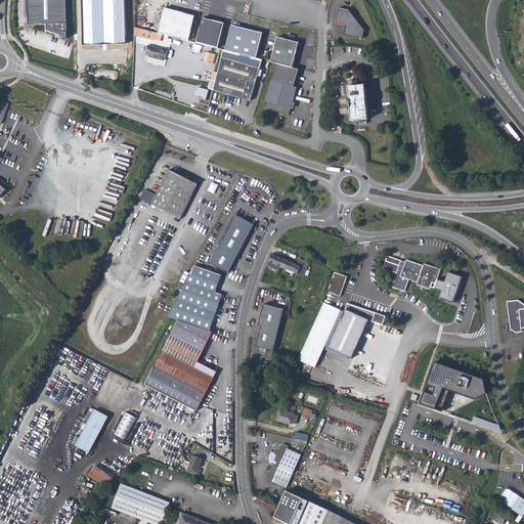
[(30,0),(31,25),(47,25),(47,31),(68,38),(67,0),(30,0)]
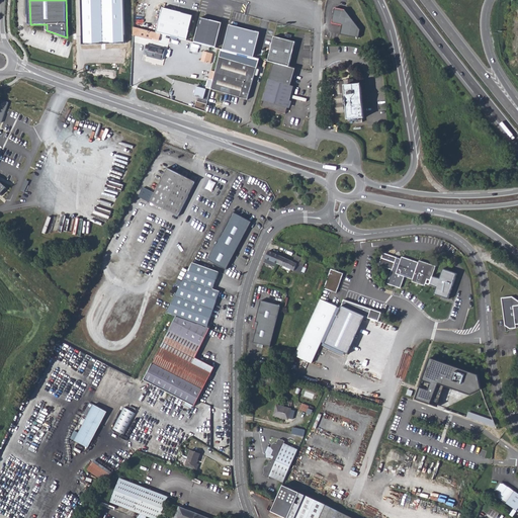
[(122,0),(80,0),(81,44),(123,42),(122,0)]
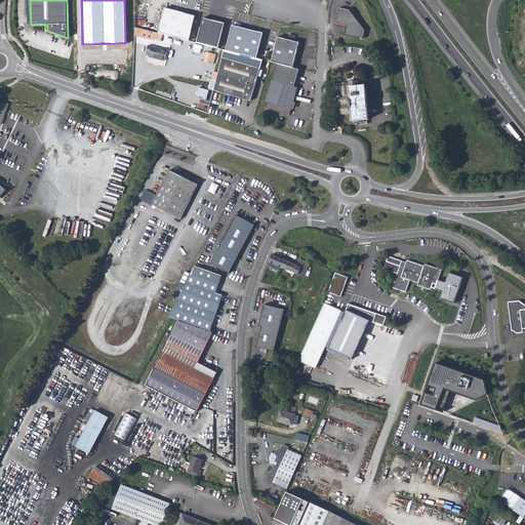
[(338,7),(335,24),(346,26),(345,35),(363,39),(365,31),(349,9),(338,7)]
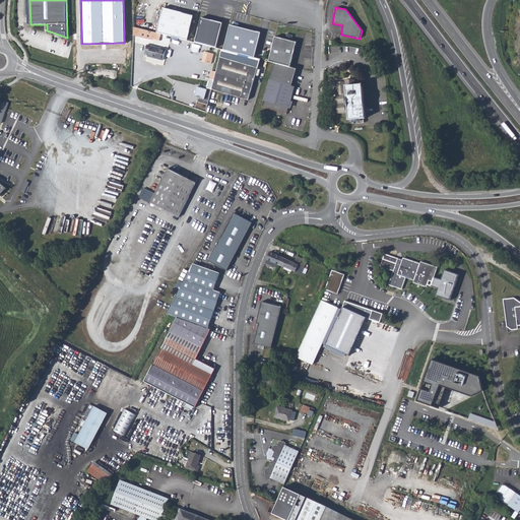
[(194,16),(164,9),(157,34),(188,41),(194,16)]
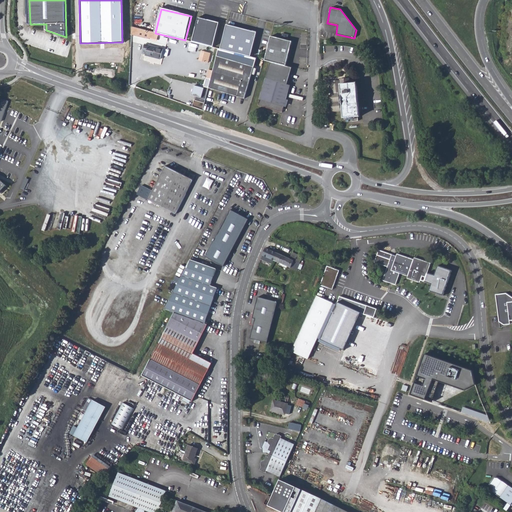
[(197,17),(191,41),(212,47),(219,22),(197,17)]
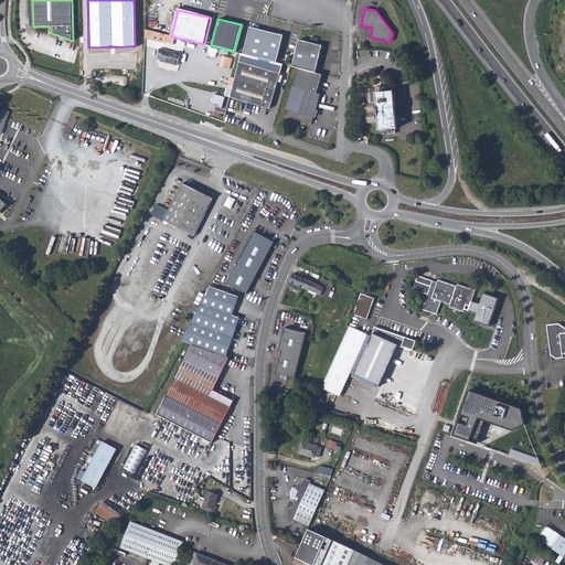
[(251,28),(244,54),(277,63),(285,35),(251,28)]
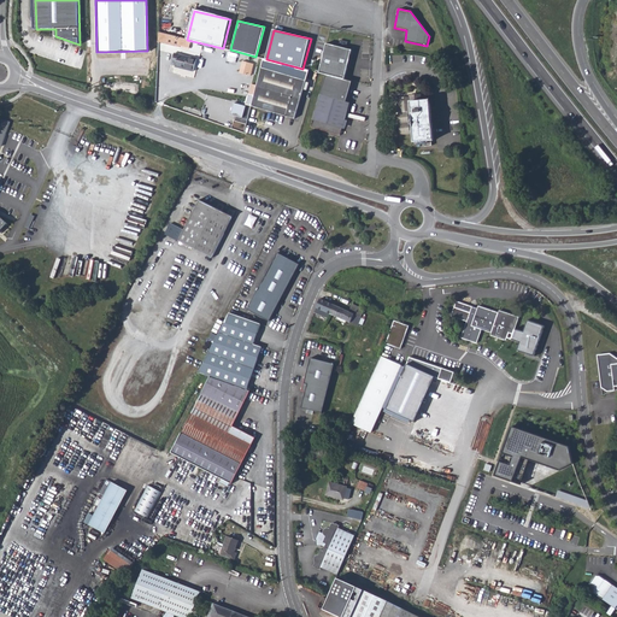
[(328,75),(346,80),(353,51),(327,43),(321,72),(328,75)]
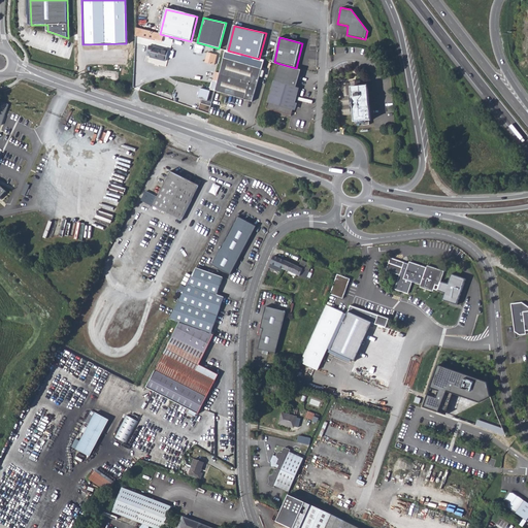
[(150,44),(146,55),(150,56),(150,58),(166,62),(169,51),(150,44)]
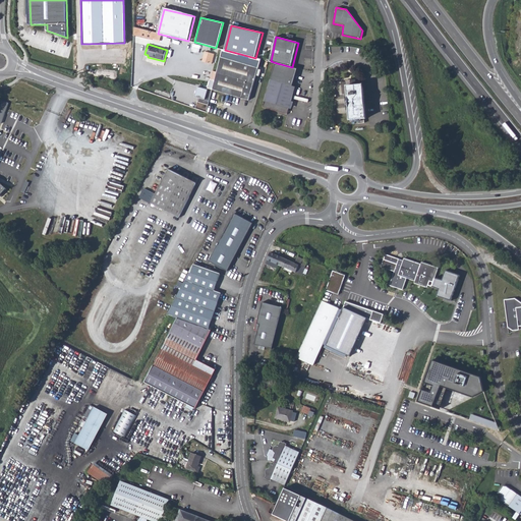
[(222,49),(212,89),(246,100),(261,59),(255,58),(225,50),(222,49)]
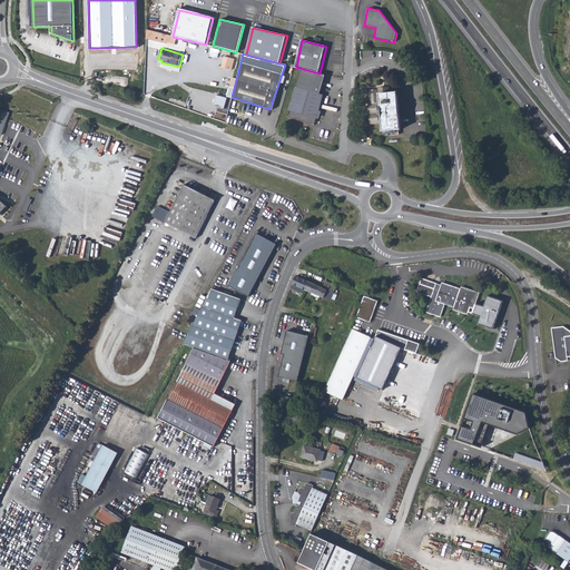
[(224,57),(222,68),(232,70),(235,59),(224,57)]
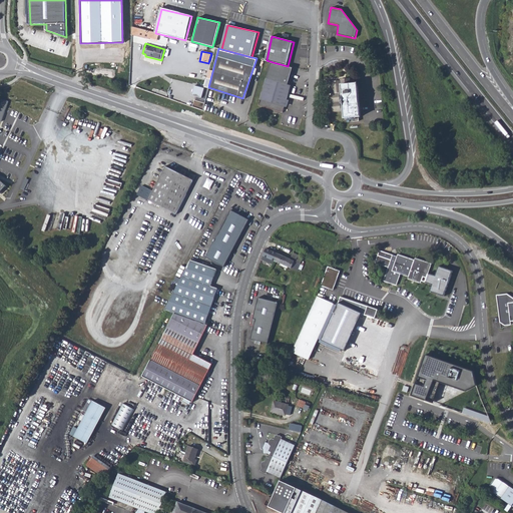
[(268,79),(259,106),(282,113),(290,85),(288,84),(293,67),(288,66),(273,62),(268,79)]
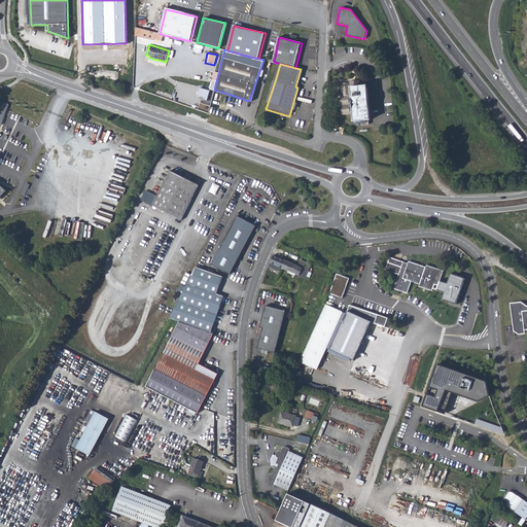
[(353,123),(362,121),(369,121),(371,121),(369,89),(360,90),(359,83),(350,84),(350,86),(342,86),(343,100),(340,100),(341,115),(353,114),(353,123)]
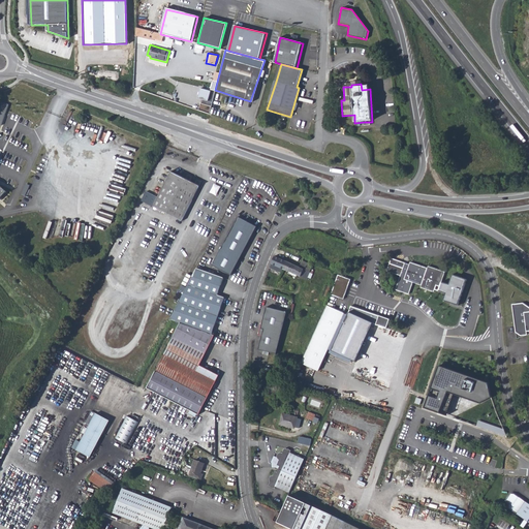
[(2,101),(0,105),(0,124),(2,125),(8,103),(2,101)]
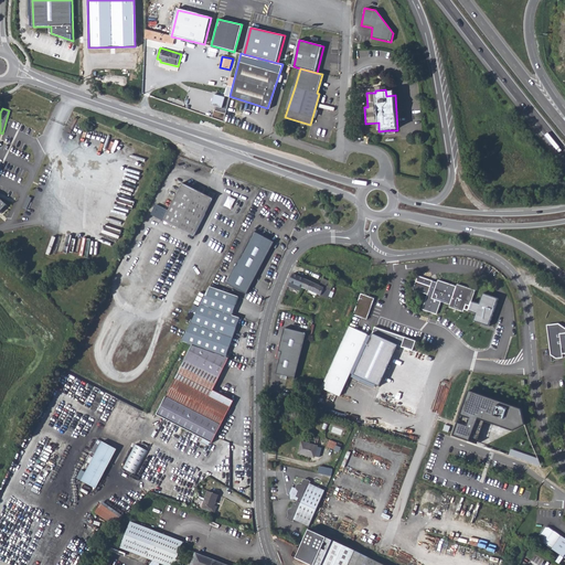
[(161,224),(192,237),(210,200),(193,192),(193,191),(189,189),(188,190),(179,185),(161,224)]
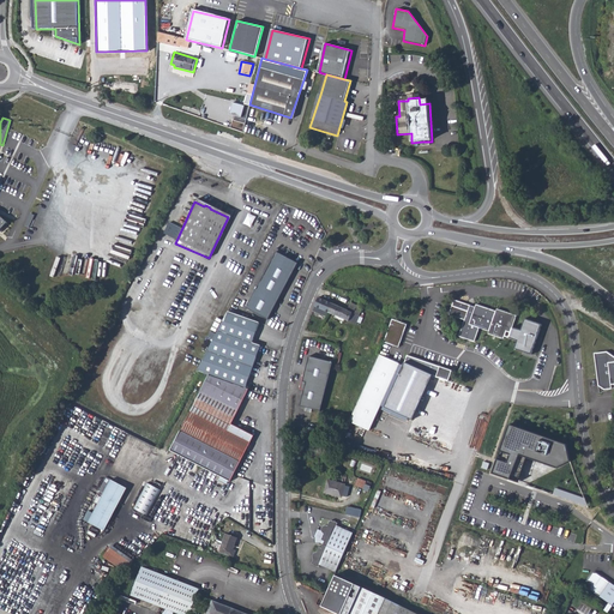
[(245,222),(252,226),(257,216),(250,212),(245,222)]
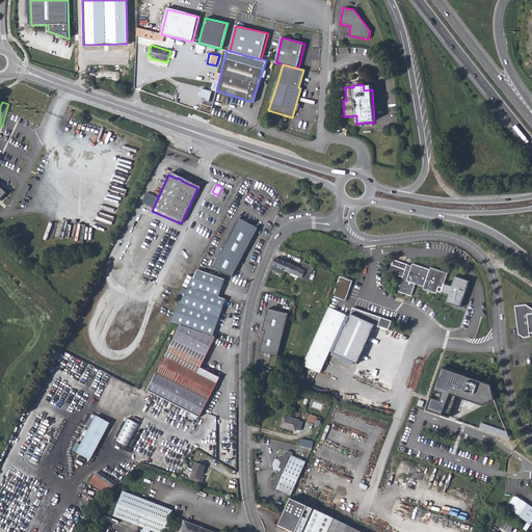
[(213,269),(232,278),(258,231),(239,220),(213,269)]
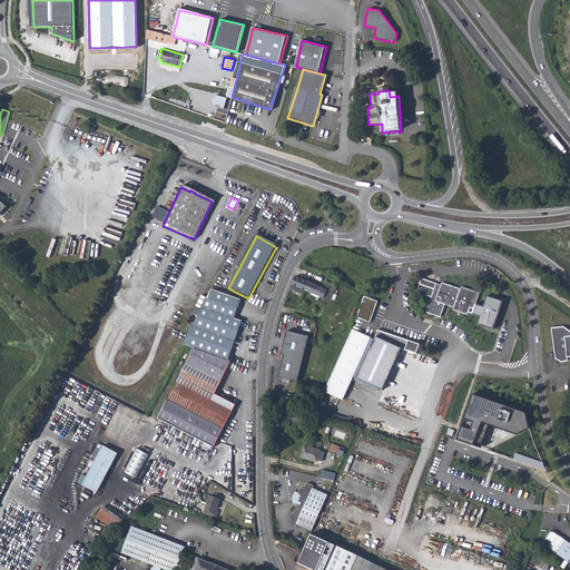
[(305,290),(325,297),(328,288),(324,286),(296,275),(293,284),(305,290)]
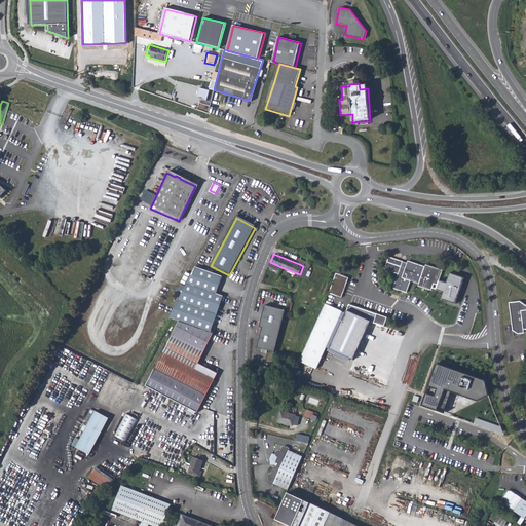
[(299,264),(303,266),(300,274),(306,277),(312,262),(301,258),(299,264)]
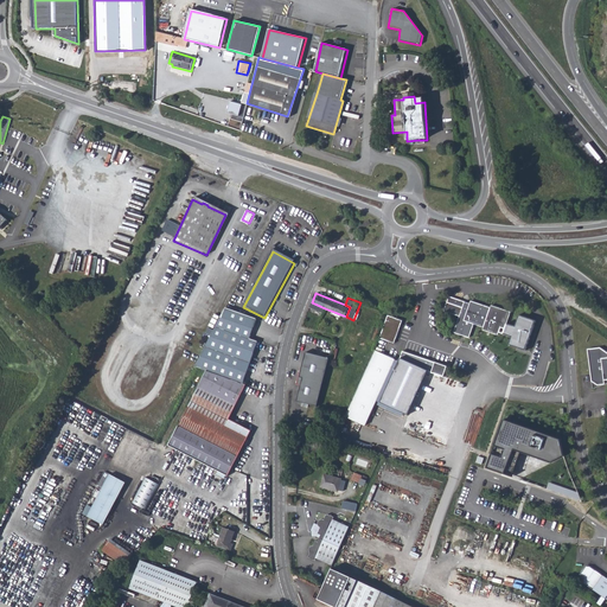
[(492,308),(472,302),(472,304),(451,298),(446,312),(462,318),(457,333),(472,338),(477,324),(486,327),(485,331),(500,336),(503,327),(508,328),(509,323),(512,313),(492,306),(492,308)]
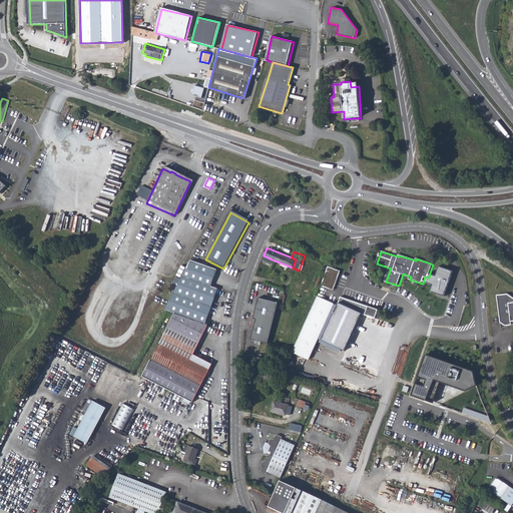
[(275,261),(264,255),(262,260),(274,264),(275,261)]
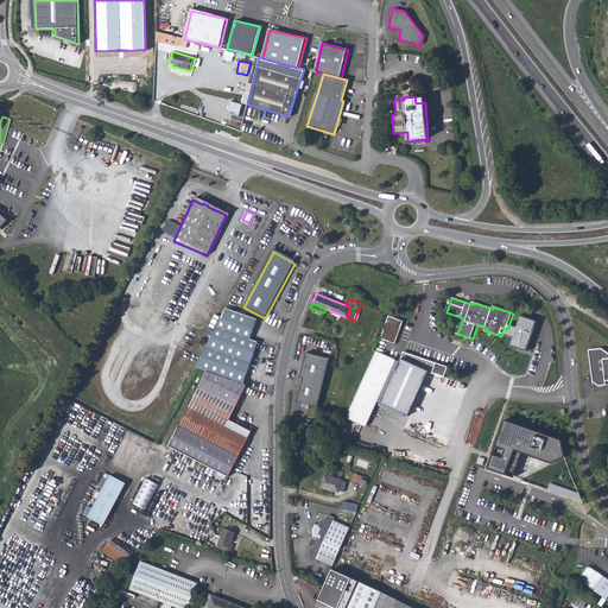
[(196,366),(208,371),(245,382),(260,346),(251,342),(258,323),(226,311),(213,340),(196,366)]
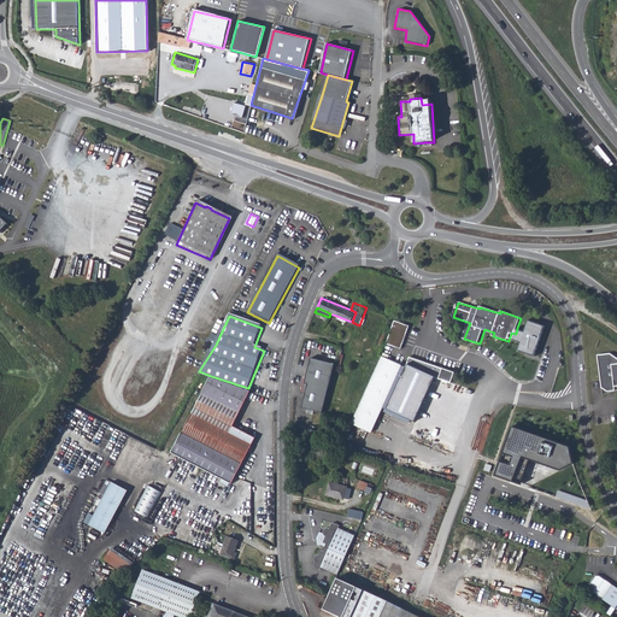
[(526,330),(517,328),(516,334),(513,339),(523,341),(519,350),(536,356),(546,325),(529,319),(526,330)]
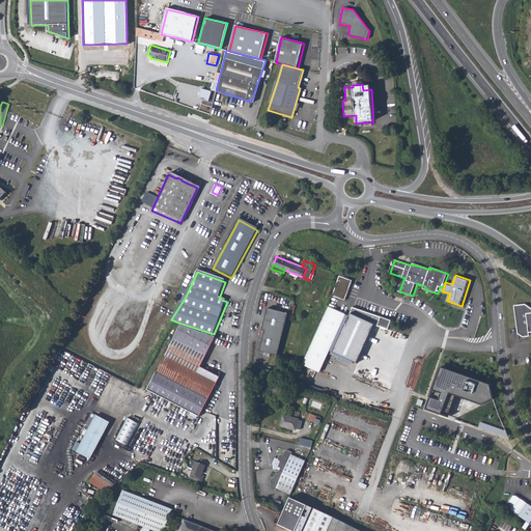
[(353,280),(340,276),(333,296),(345,301),(353,280)]
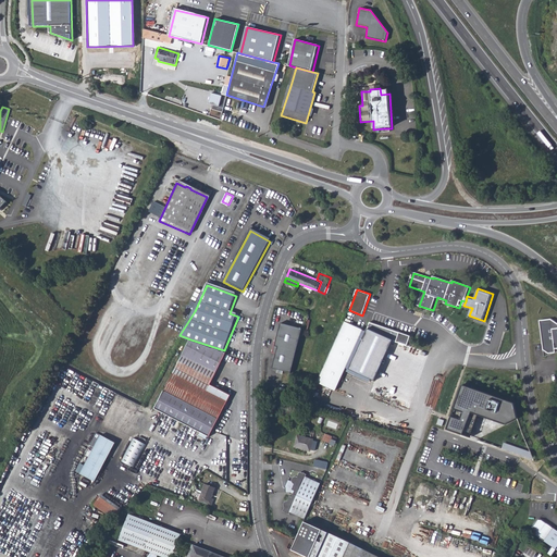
[(394,318),(392,324),(399,327),(401,321),(394,318)]
